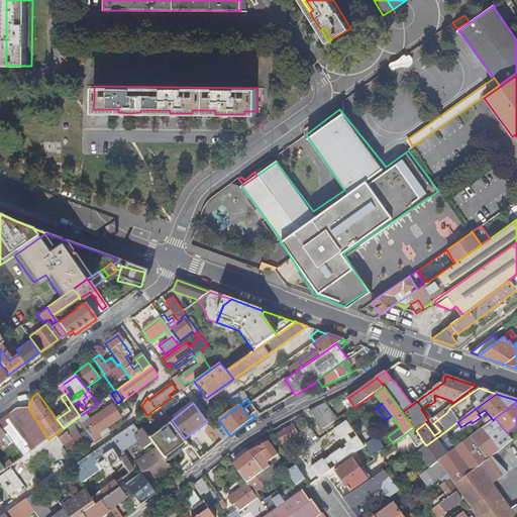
[(80,416),(78,417),(80,420),(95,441),(101,437),(99,433),(121,418),(112,404),(101,412),(90,419),(88,416),(85,418),(83,414),(80,416)]
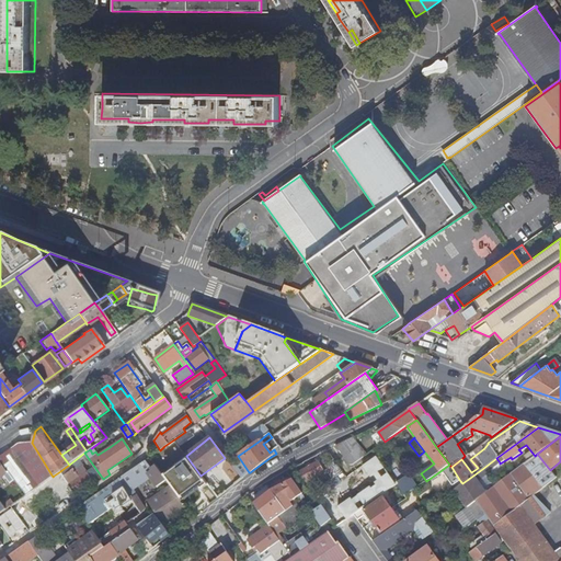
[(202,510),(217,497),(201,476),(186,456),(174,439),(164,446),(194,487),(201,482),(205,488),(193,497),(202,510)]
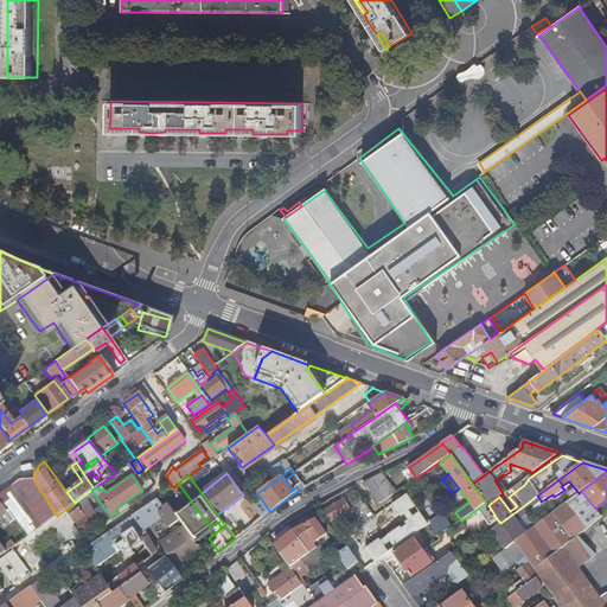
[(257,493),(281,477),(280,475),(256,492),(257,493)]
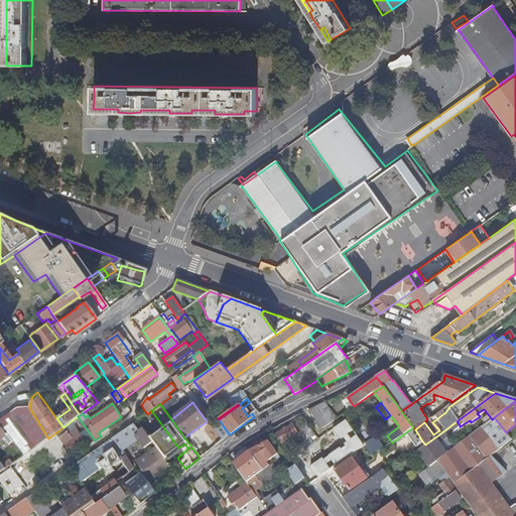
[(319,405),(309,410),(323,428),(334,420),(319,405)]
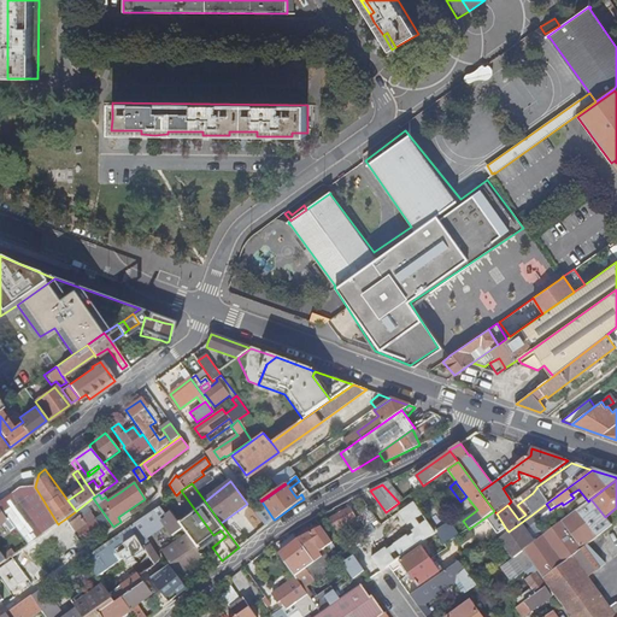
[(117,487),(105,497),(107,500),(121,492),(117,487)]
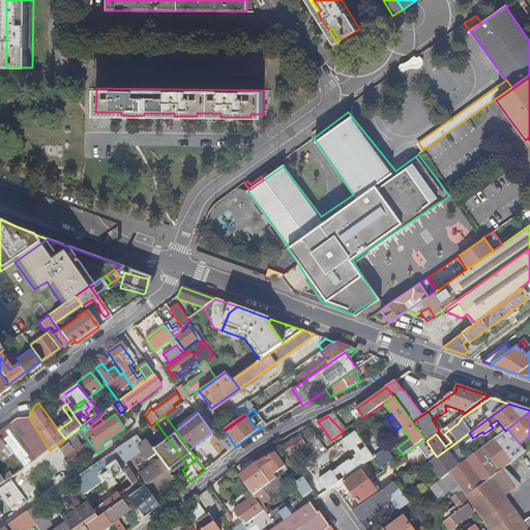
[(65,439),(57,445),(63,454),(70,465),(87,453),(78,441),(79,440),(76,435),(82,431),(80,428),(65,439)]
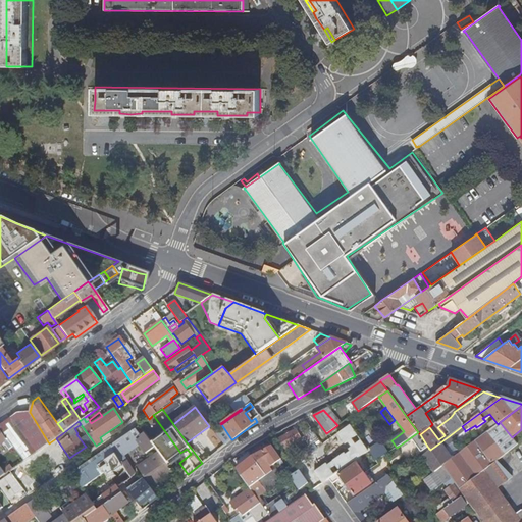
[(498,424),(494,426),(505,439),(498,446),(504,454),(517,444),(512,437),(500,422),(498,424)]
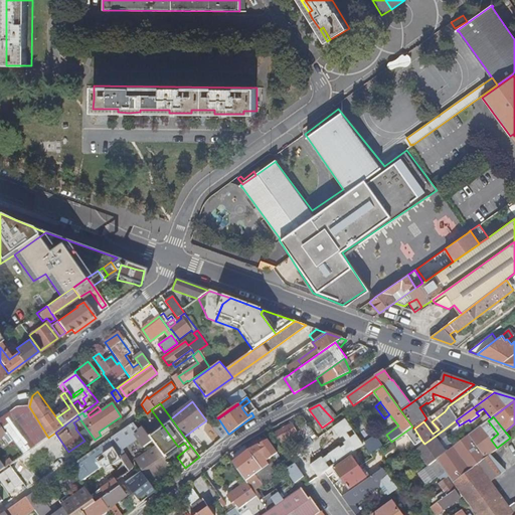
[(209,424),(221,440),(228,434),(218,418),(209,424)]
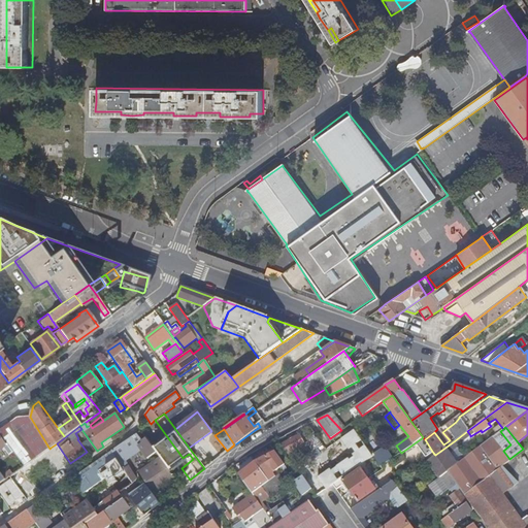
[(343,449),(360,437),(355,429),(333,443),(338,452),(342,449),(343,449)]
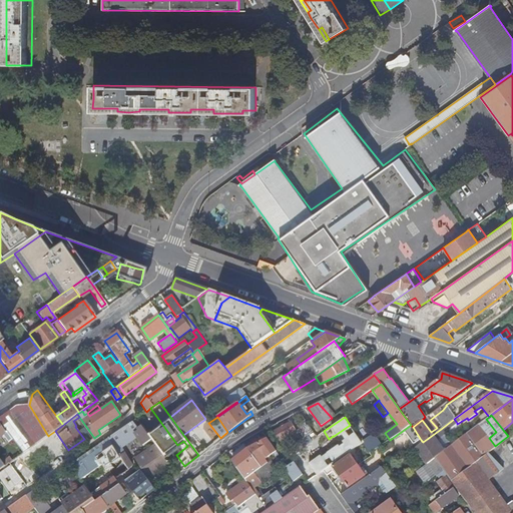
[(118,454),(128,469),(132,464),(121,448),(137,437),(142,446),(151,440),(136,418),(132,421),(108,437),(118,454)]
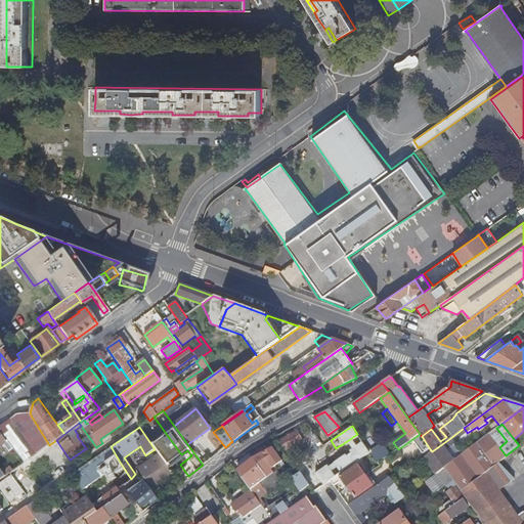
[(443,467),(453,481),(461,490),(499,462),(506,455),(499,447),(507,441),(496,428),(453,460),(443,467)]
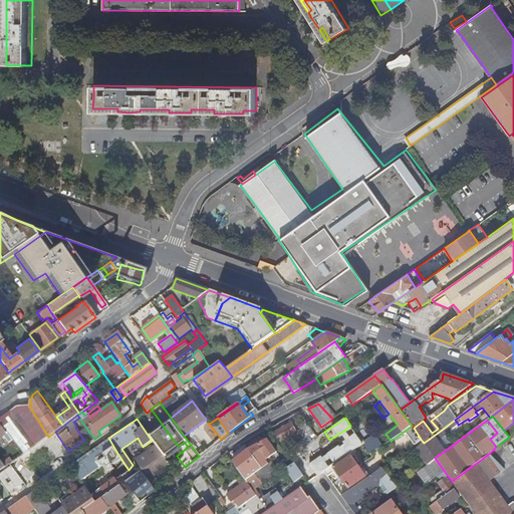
[(455,420),(442,430),(446,435),(454,429),(453,427),(458,424),(455,420)]
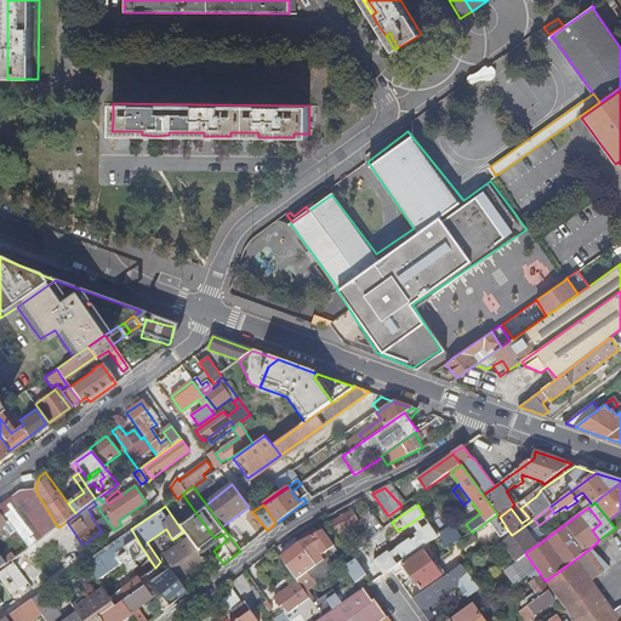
[(330,523),(337,533),(358,522),(353,510),(330,523)]
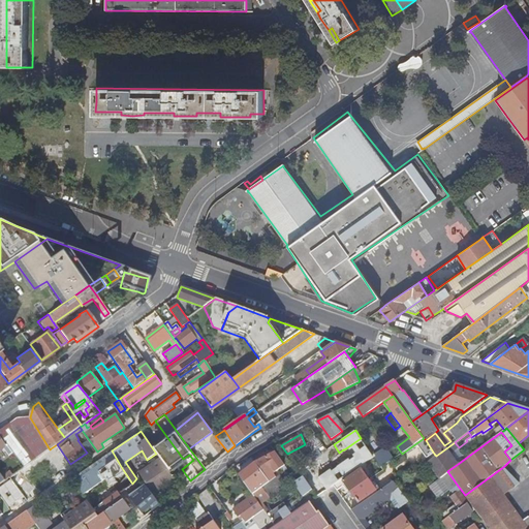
[(524,449),(528,445),(528,435),(519,443),(524,449)]
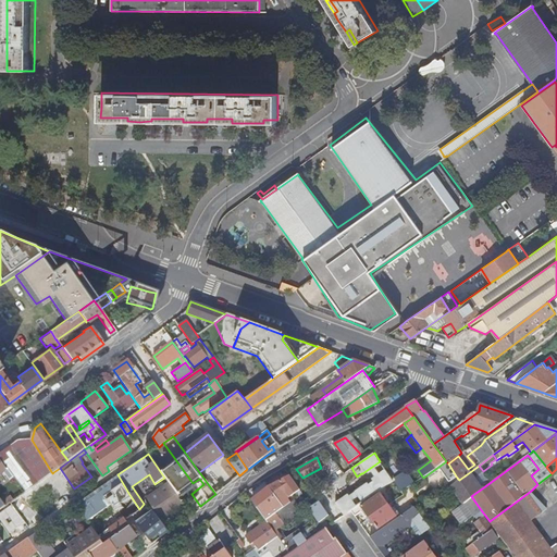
[(0,473),(2,473),(8,481),(13,477),(7,468),(7,469),(0,460),(0,473)]
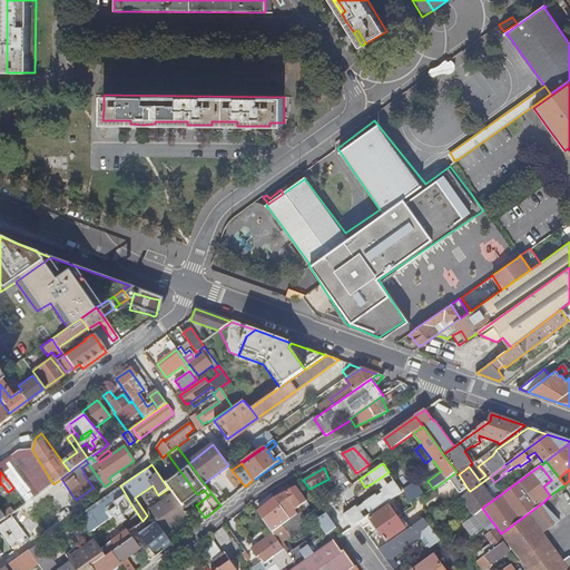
[(457,472),(449,478),(461,493),(468,489),(459,474),(457,472)]
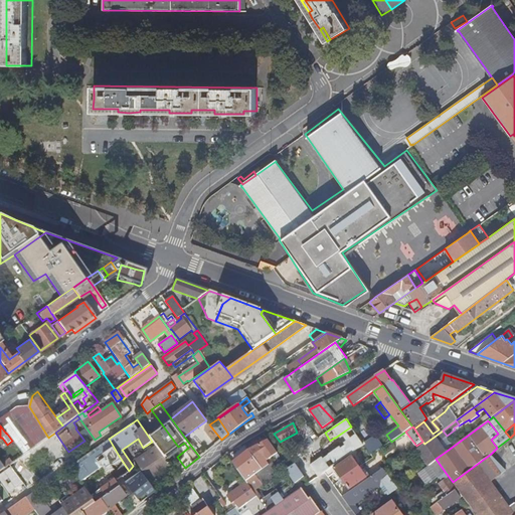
[(422,442),(416,446),(418,450),(417,450),(428,466),(430,465),(440,478),(446,473),(436,459),(446,452),(444,449),(439,442),(441,441),(447,436),(443,431),(424,444),(422,442)]
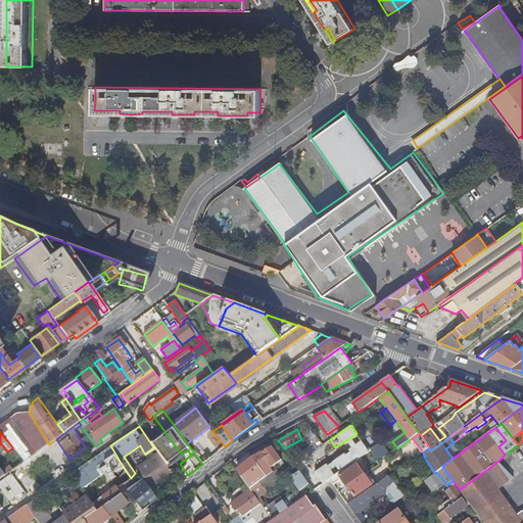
[(319,438),(306,447),(312,455),(324,446),(323,443),(319,438)]
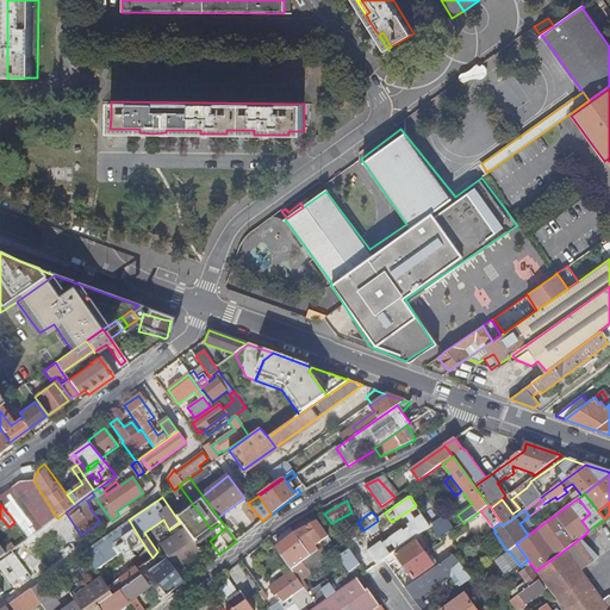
[(58,517),(63,526),(64,528),(73,523),(66,512),(58,517)]
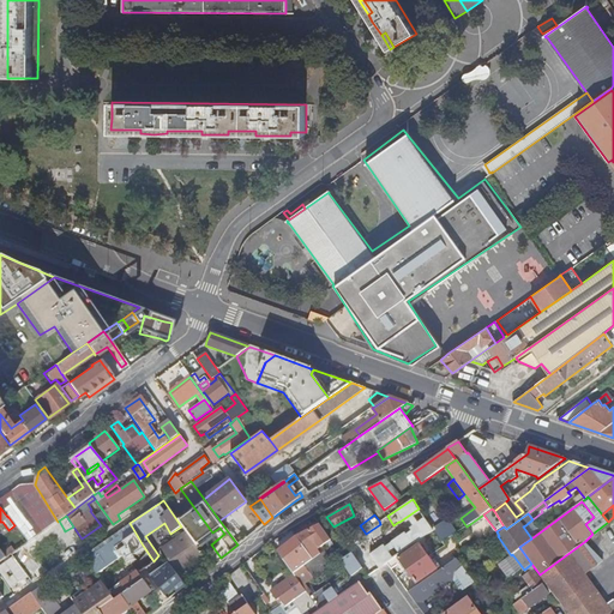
[(378,549),(387,563),(397,555),(433,530),(425,517),(378,549)]
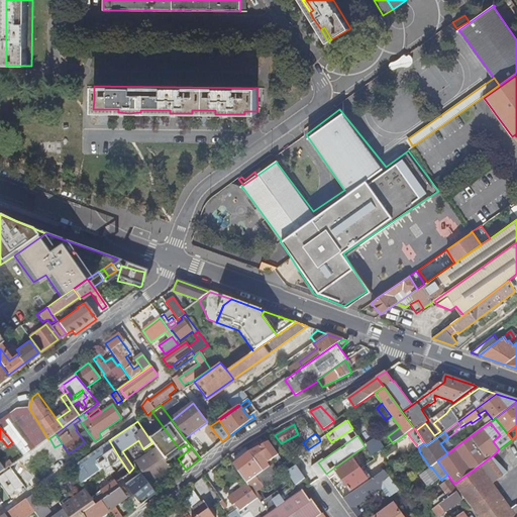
[(378,437),(365,446),(373,457),(386,448),(378,437)]
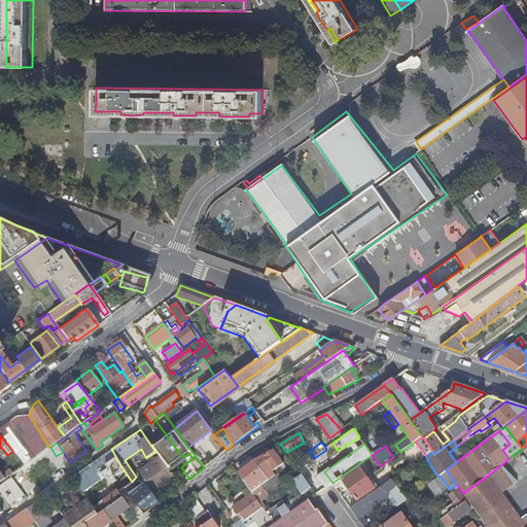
[(111,449),(72,477),(83,493),(89,489),(106,478),(108,480),(112,478),(112,472),(121,466),(111,449)]
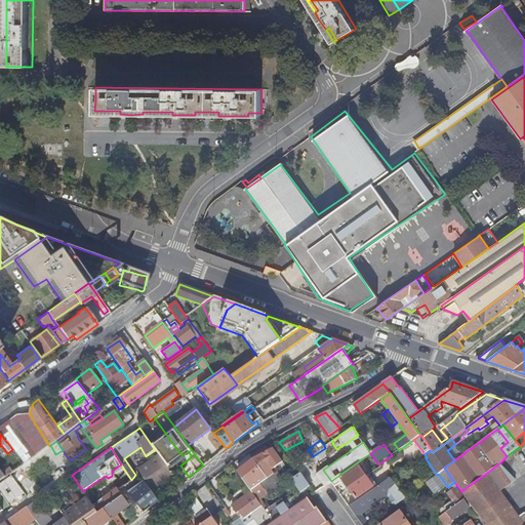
[(285,466),(273,448),(253,458),(254,459),(267,478),(277,471),(285,466)]
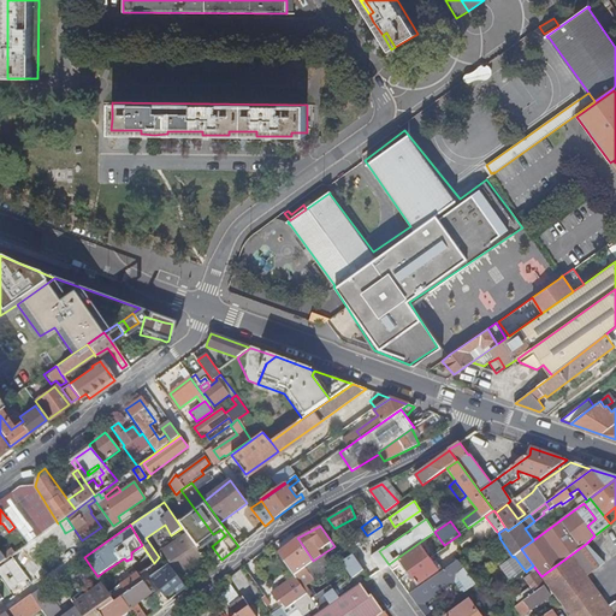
[(64,531),(42,545),(54,561),(75,546),(65,533),(64,531)]
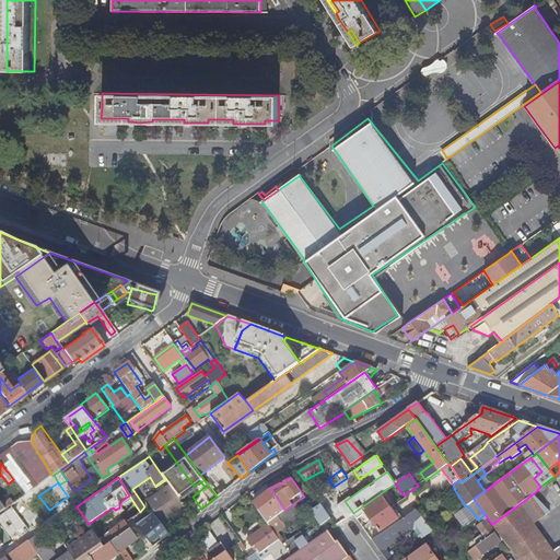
[(172,490),(179,499),(183,497),(182,494),(184,493),(178,486),(172,490)]
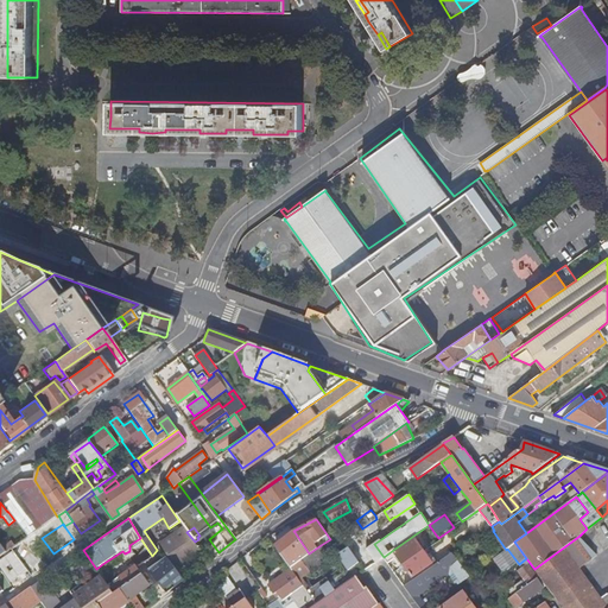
[(200,549),(198,548),(195,542),(187,532),(184,529),(162,545),(175,564),(200,549)]
